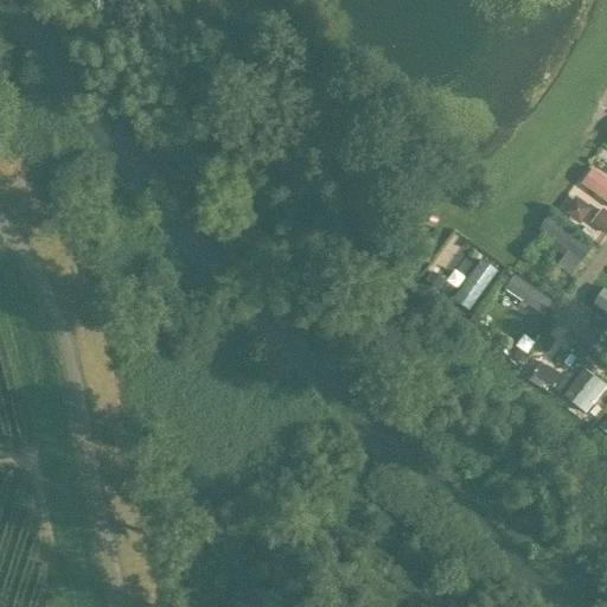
[(606,203),(606,176),(594,165),(580,181),(606,203)]
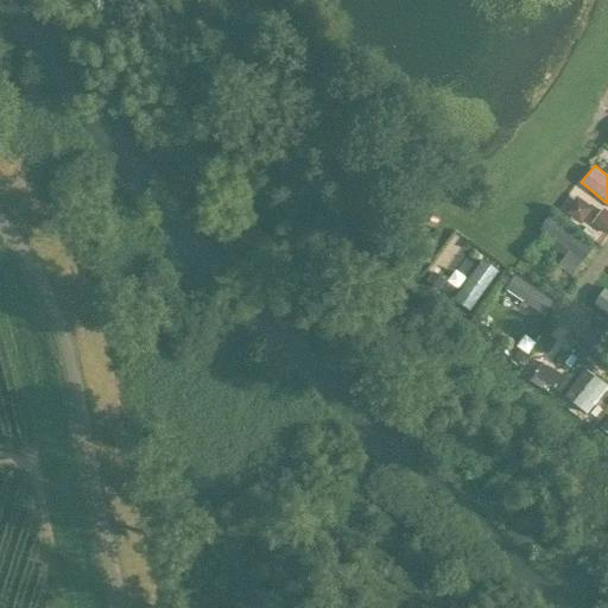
[(601,241),(607,232),(607,211),(578,189),(562,209),(601,241)]
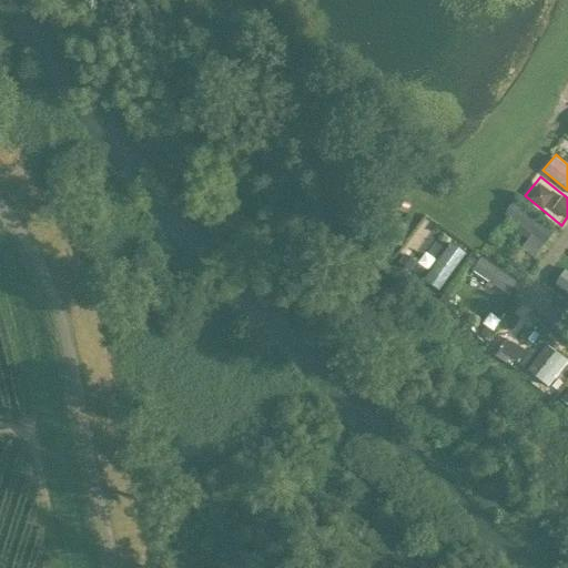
[(501,215),(539,250),(553,234),(515,201),(501,215)]
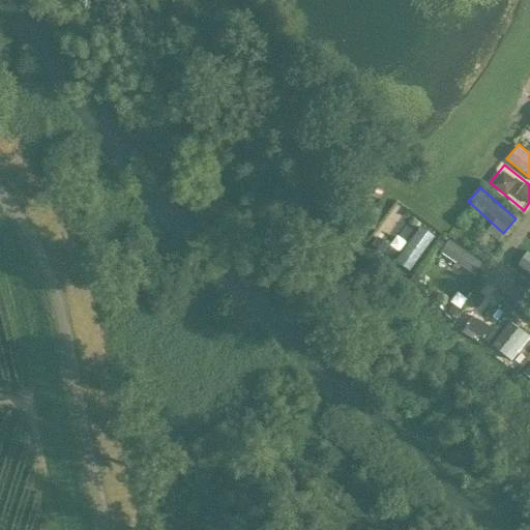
[(414,225),(395,263),(412,270),(431,233),(414,225)]
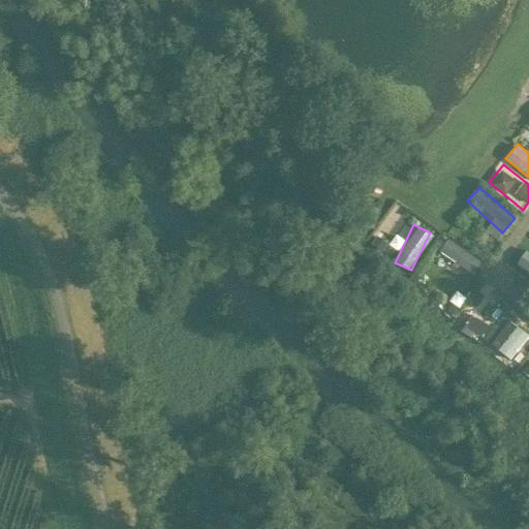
[(438,252),(472,272),(480,258),(445,239),(438,252)]
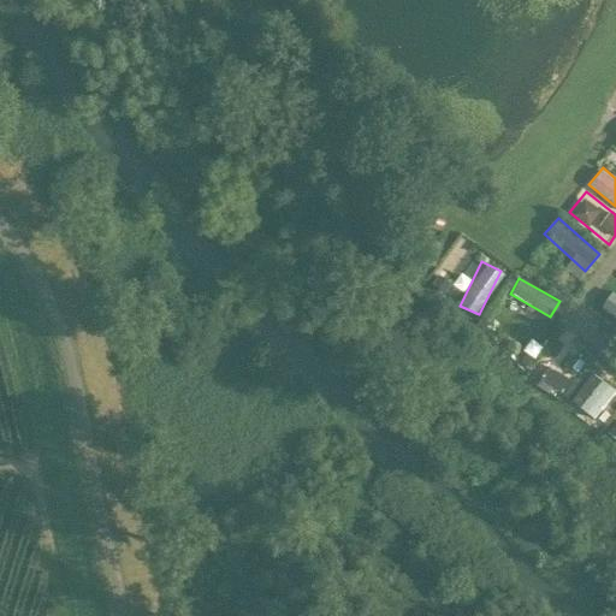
[(544,367),(538,383),(566,392),(572,378),(544,367)]
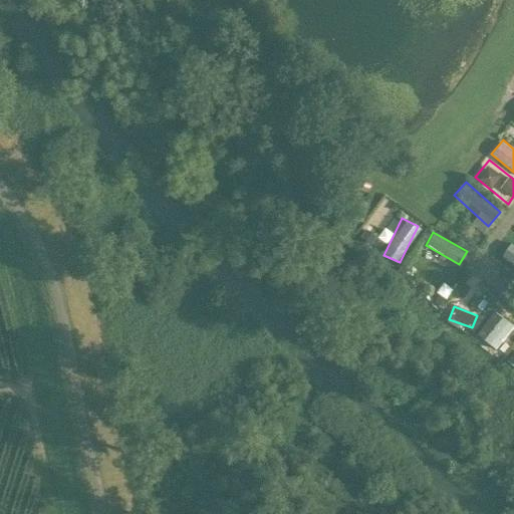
[(474,337),(497,352),(513,327),(513,323),(493,309),(474,337)]
